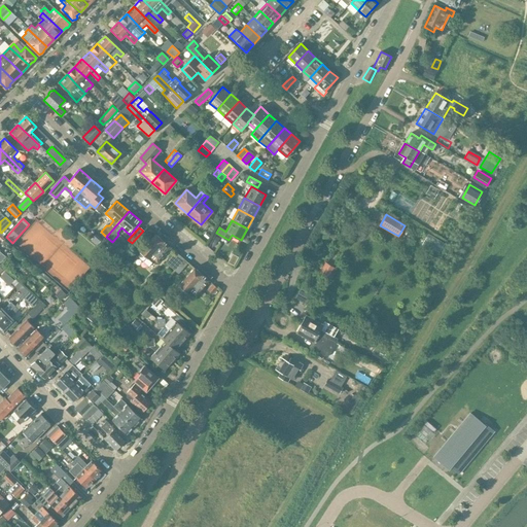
[(156,262),(170,247),(155,235),(140,252),(148,258),(144,264),(149,268),(153,261),(156,262)]
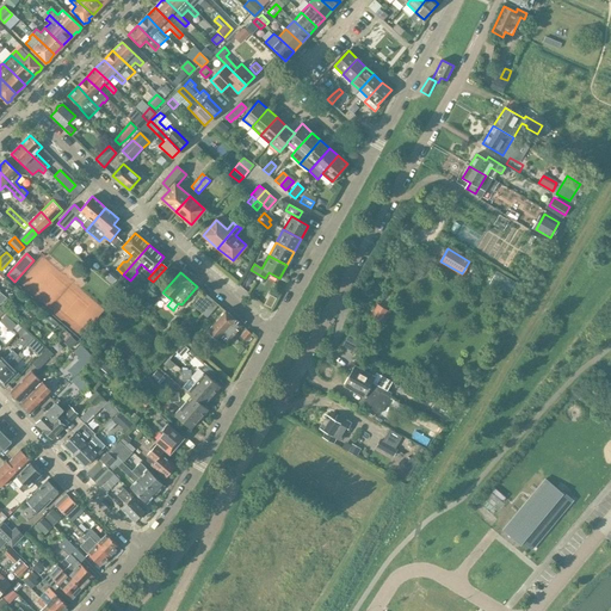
[(202,314),(214,301),(204,292),(192,306),(202,314)]
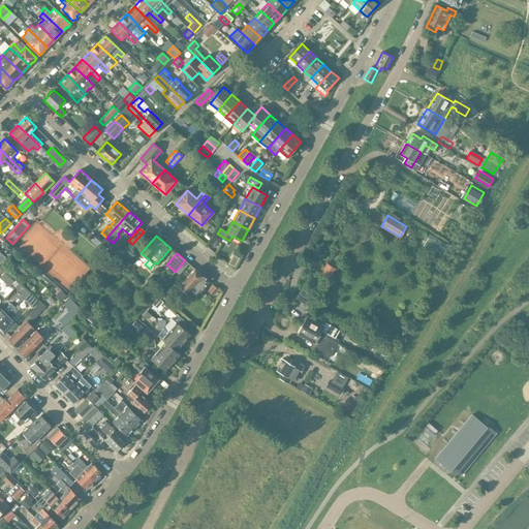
[(179,275),(188,263),(185,260),(175,272),(179,275)]
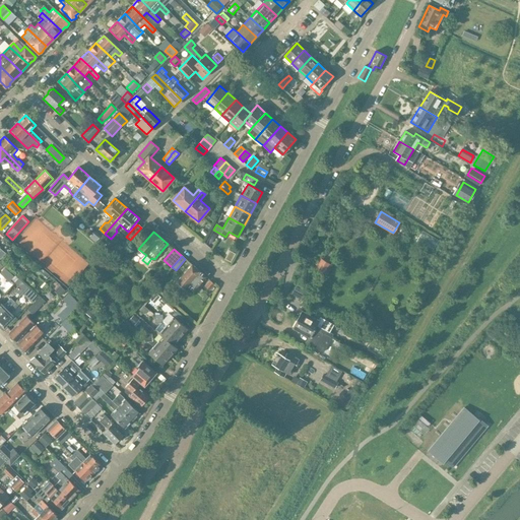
[(192,294),(206,276),(192,264),(177,281),(192,294)]
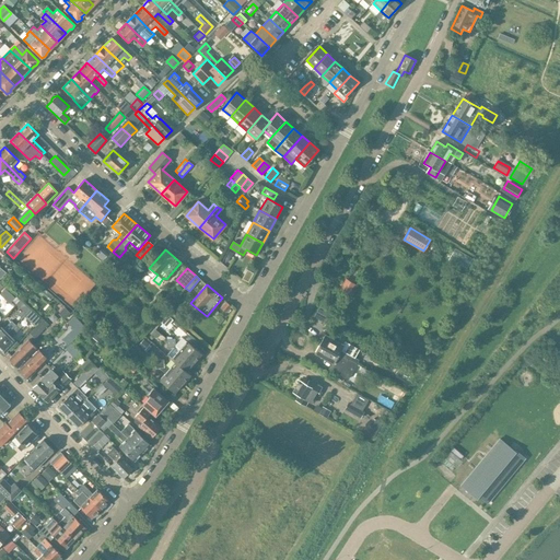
[(225,313),(231,307),(225,302),(220,308),(225,313)]
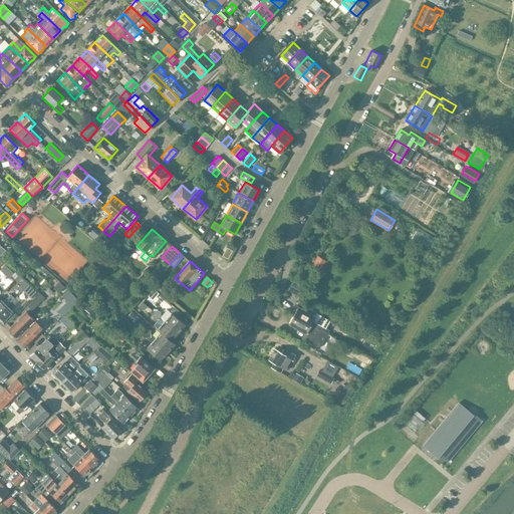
[(22,290),(28,284),(23,279),(21,281),(23,283),(19,288),(22,290)]
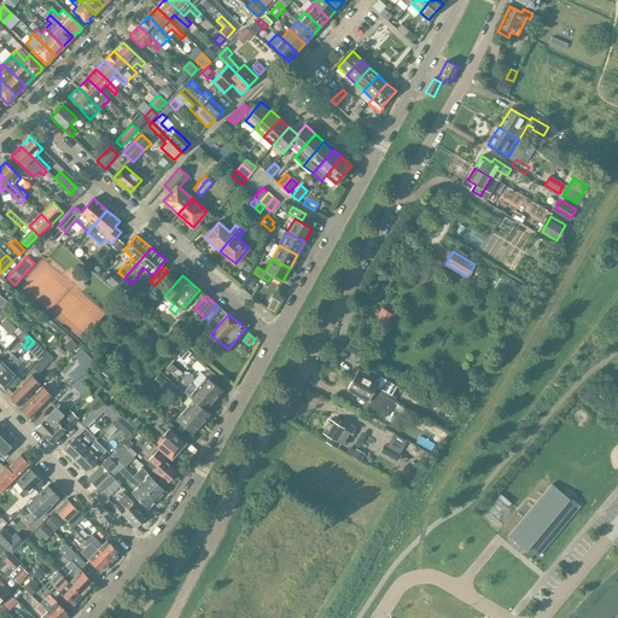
[(357,356),(363,345),(353,339),(345,350),(357,356)]
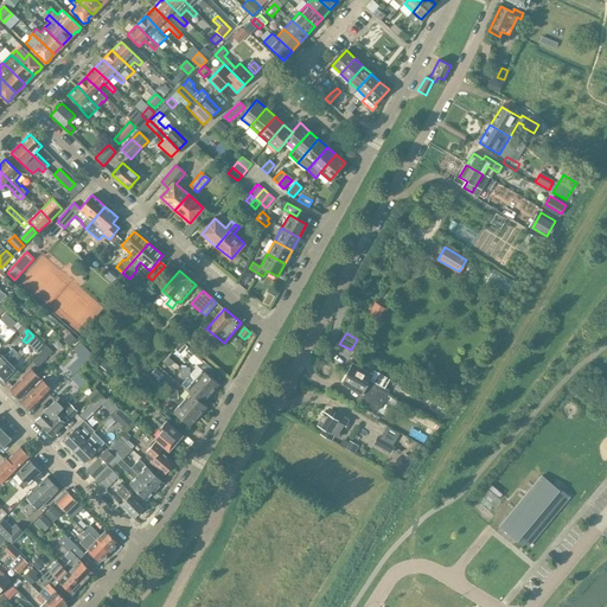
[(44,346),(33,336),(26,343),(37,353),(44,346)]
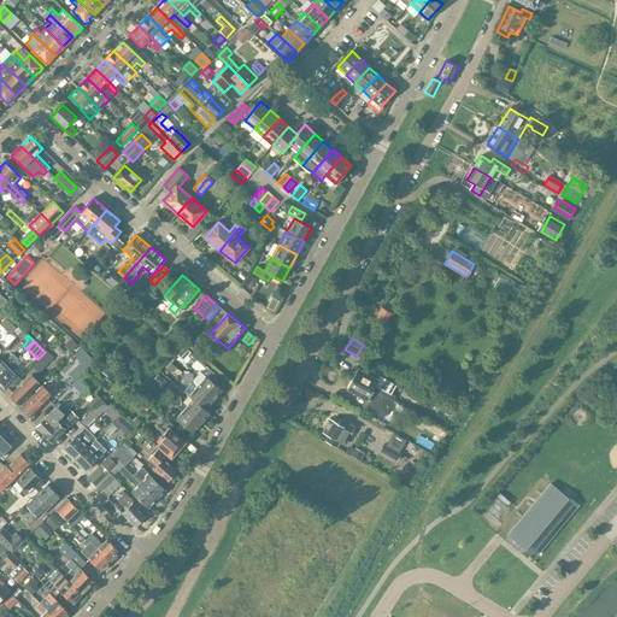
[(81,362),(87,368),(94,360),(82,347),(74,356),(81,362)]
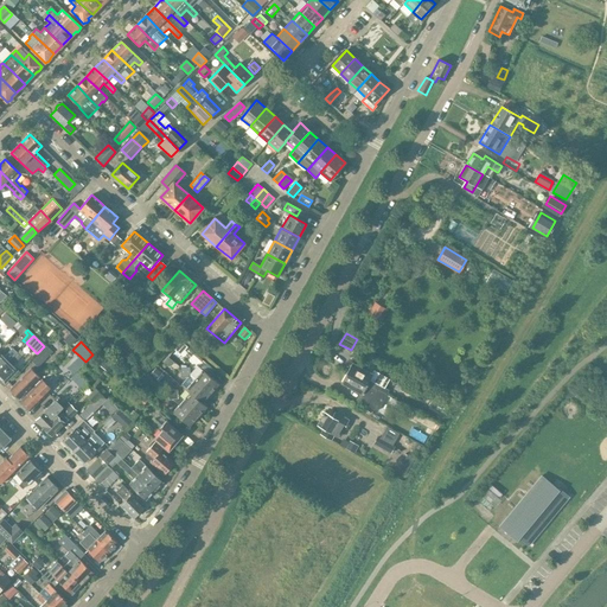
[(38,366),(51,353),(45,347),(32,360),(38,366)]
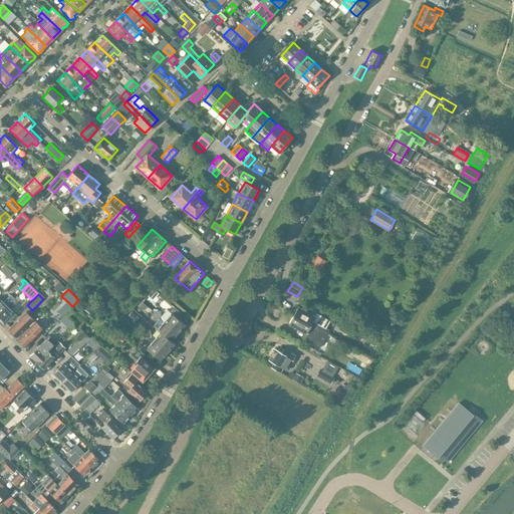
[(0,312),(14,298),(10,295),(3,302),(0,298),(0,312)]
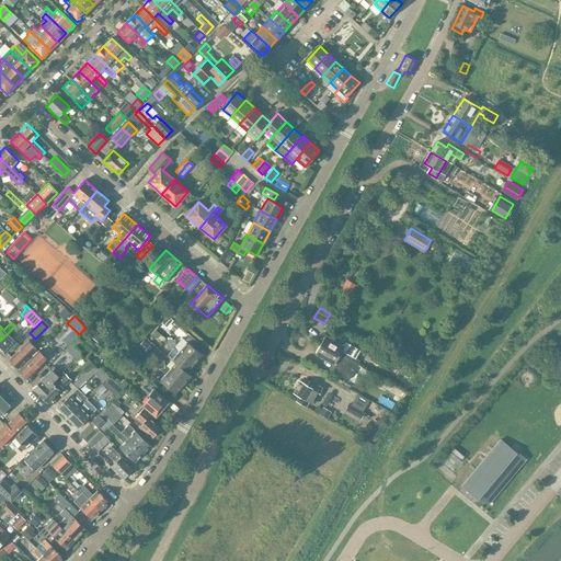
[(15,342),(11,338),(19,330),(15,325),(0,341),(0,351),(3,355),(15,342)]
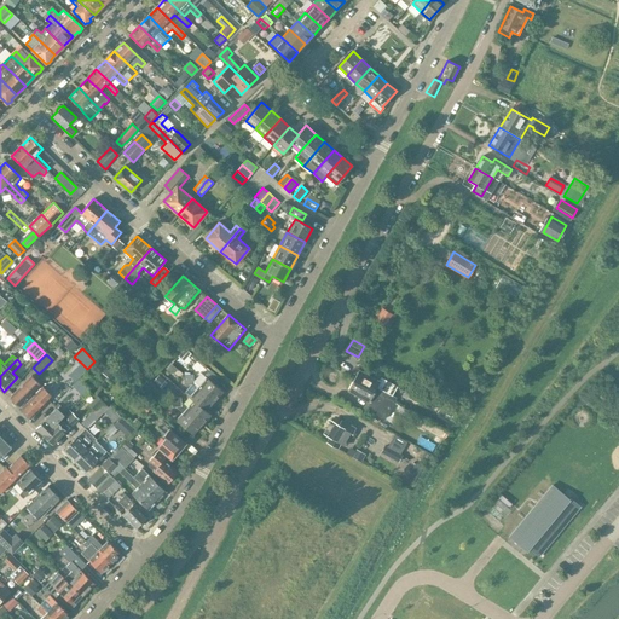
[(397,387),(381,379),(380,382),(359,370),(354,381),(394,403),(395,398),(392,395),(397,387)]
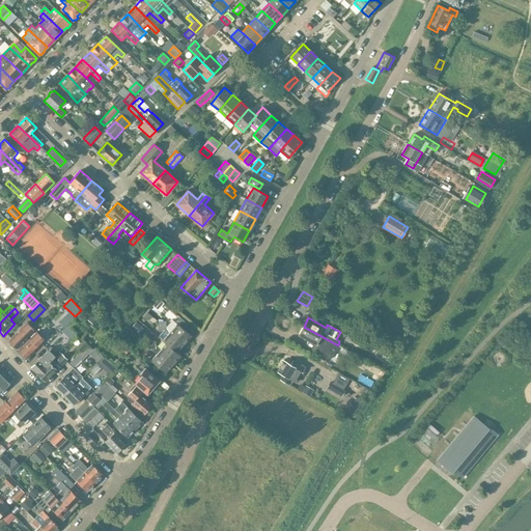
[(172,320),(166,328),(166,330),(184,344),(191,336),(176,324),(172,320)]
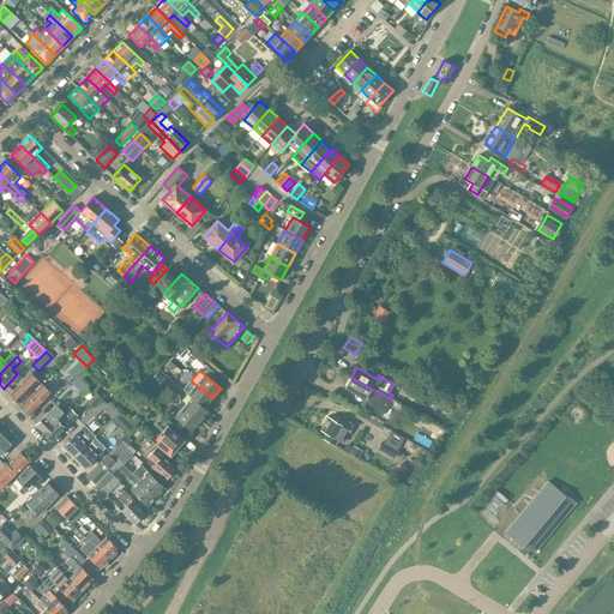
[(157,372),(151,378),(158,384),(163,378),(157,372)]
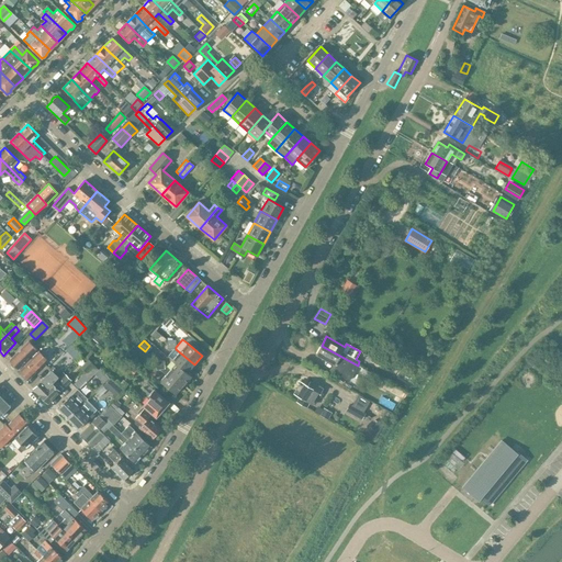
[(18,369),(36,350),(27,341),(9,360),(18,369)]
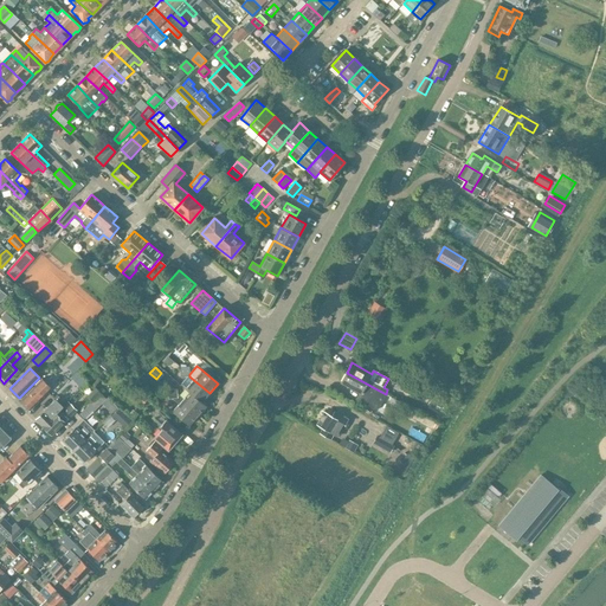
[(77,372),(71,378),(75,381),(81,375),(77,372)]
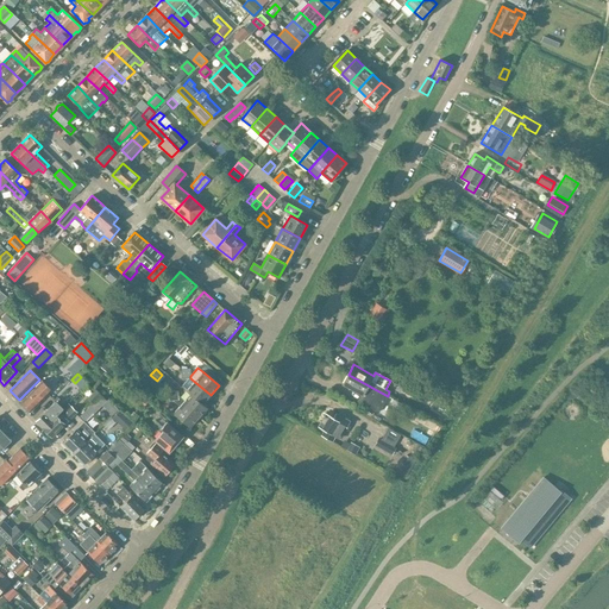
[(349,375),(343,384),(362,395),(358,401),(378,412),(388,396),(349,375)]
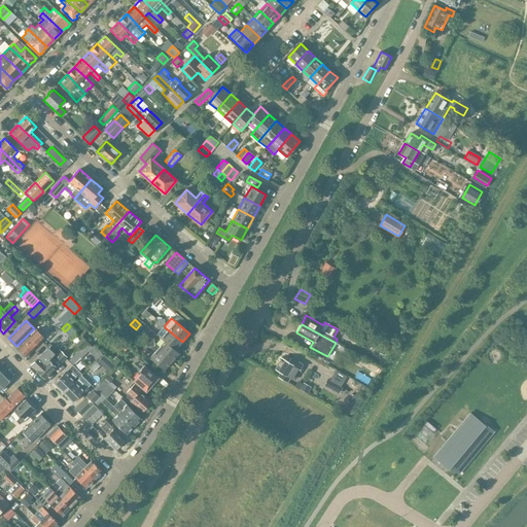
[(175,350),(182,342),(165,327),(163,327),(156,334),(161,338),(164,341),(175,350)]
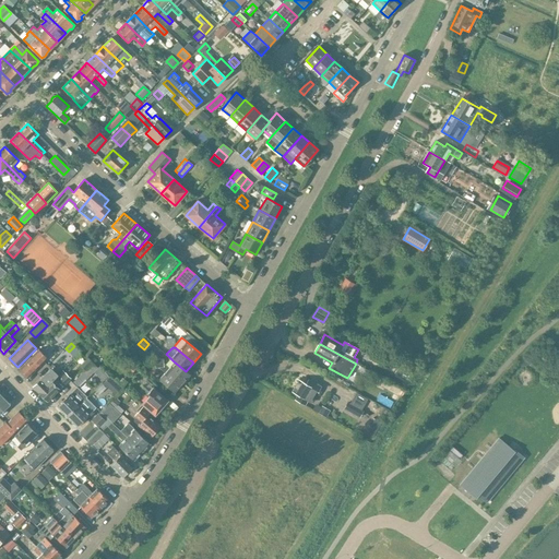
[(38,351),(20,369),(28,378),(47,359),(38,351)]
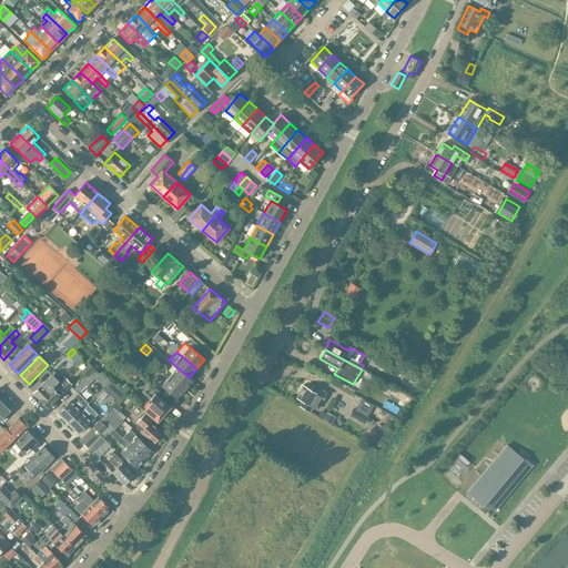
[(87,376),(94,369),(90,364),(82,372),(87,376)]
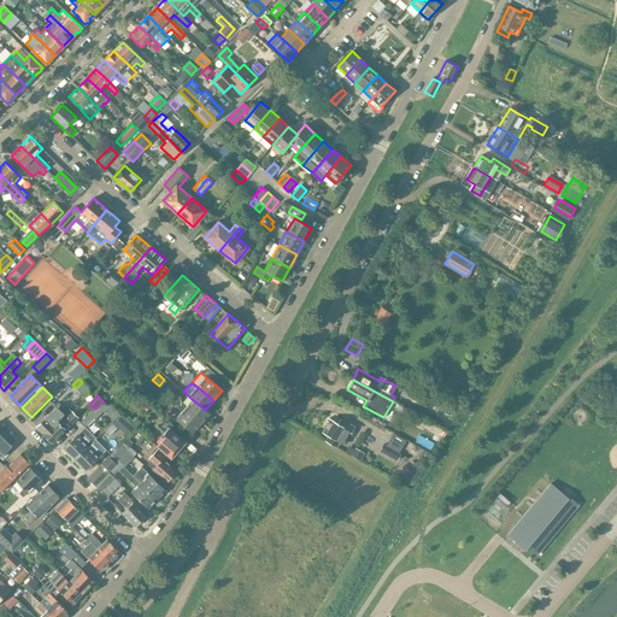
[(136,395),(131,401),(145,413),(151,407),(136,395)]
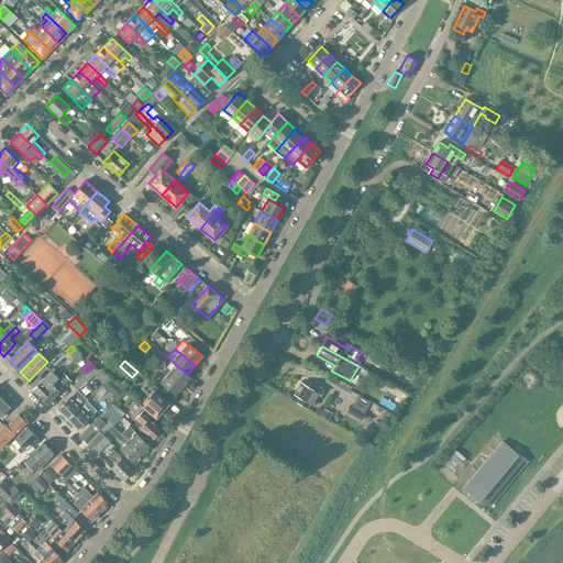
[(190,377),(187,374),(175,364),(169,371),(164,366),(164,362),(159,363),(161,371),(164,371),(183,386),(190,377)]
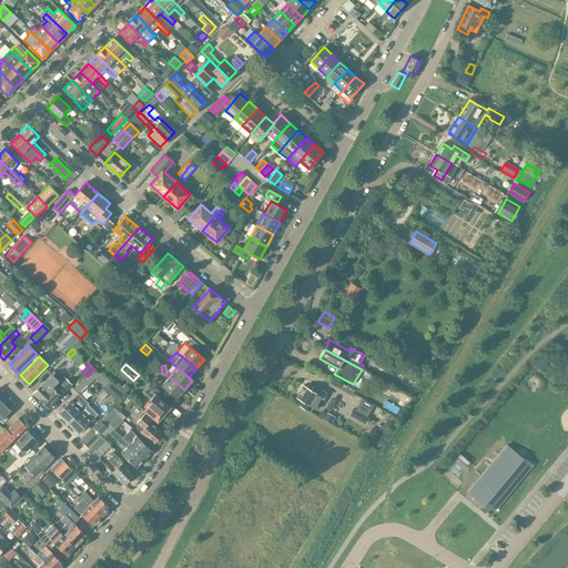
[(90,384),(99,374),(94,369),(87,376),(84,378),(90,384)]
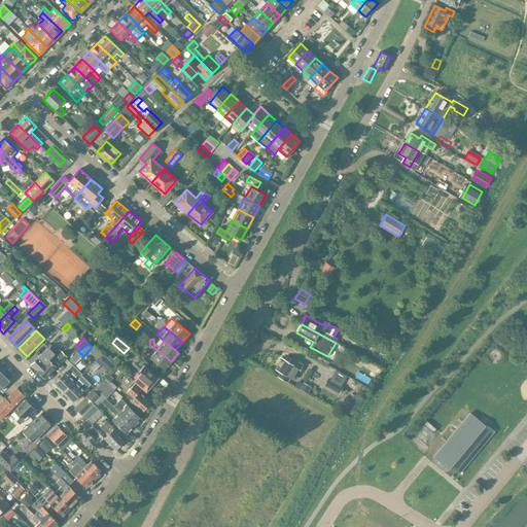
[(36,371),(51,356),(54,353),(50,350),(53,347),(49,344),(46,347),(48,348),(31,365),(36,371)]
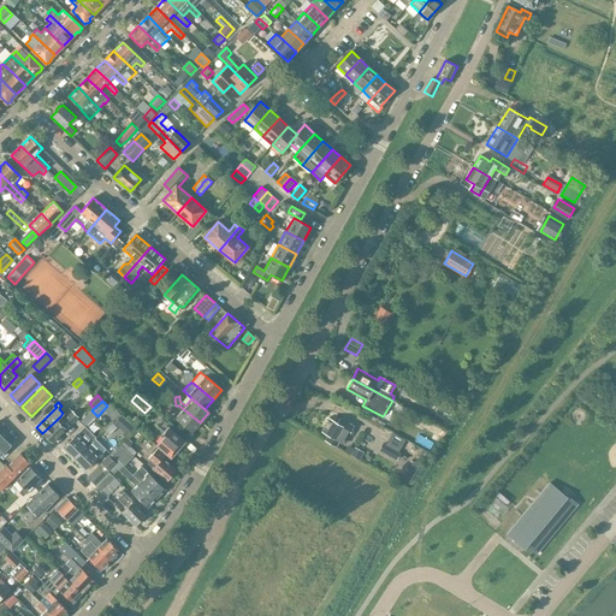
[(440,414),(444,408),(438,404),(434,410),(440,414)]
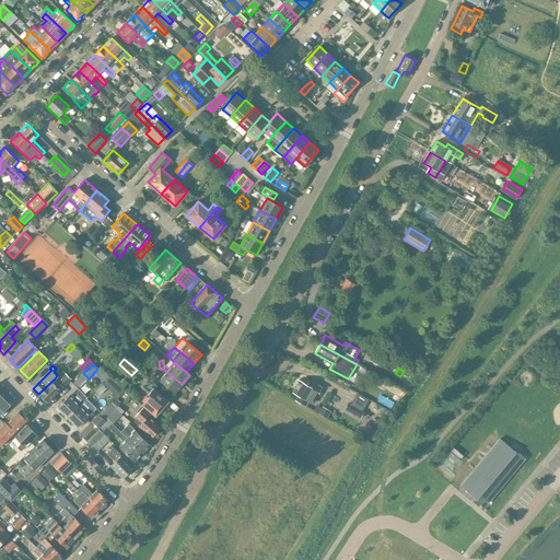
[(182,384),(163,369),(160,369),(164,374),(159,380),(174,393),(182,384)]
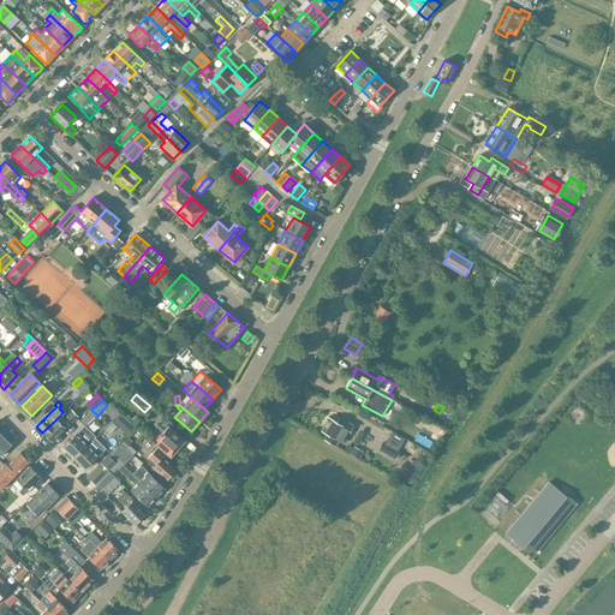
[(60,416),(42,433),(52,442),(77,416),(72,411),(69,407),(63,415),(65,418),(64,419),(60,416)]
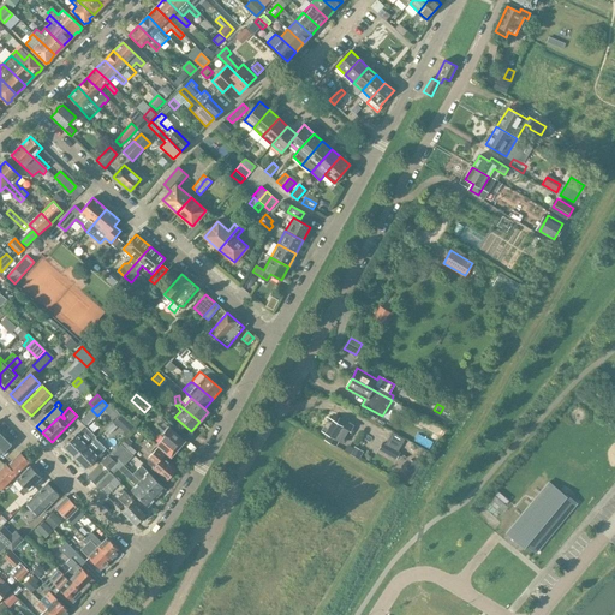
[(351,435),(353,431),(353,429),(352,428),(353,425),(340,418),(338,423),(329,418),(322,431),(328,435),(326,440),(336,446),(339,441),(342,443),(347,435),(350,436),(351,435)]
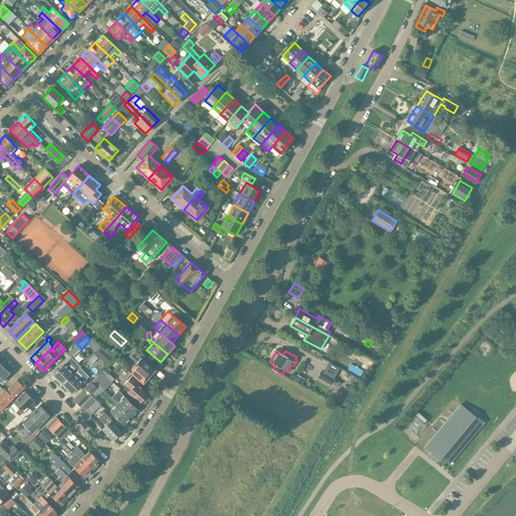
[(154,370),(134,353),(130,358),(138,365),(131,373),(139,380),(142,383),(144,381),(145,381),(147,379),(147,377),(154,370)]
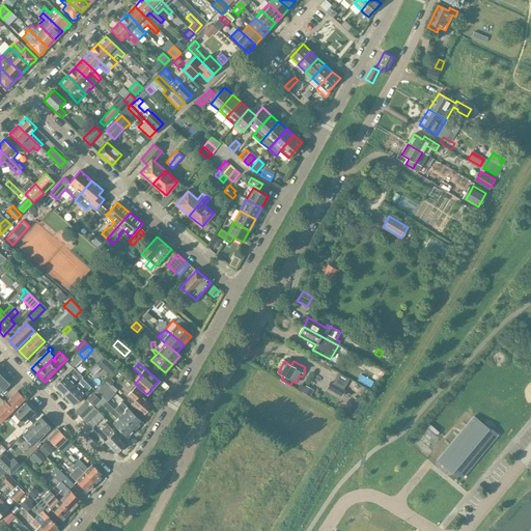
[(111,365),(105,370),(110,375),(115,369),(111,365)]
